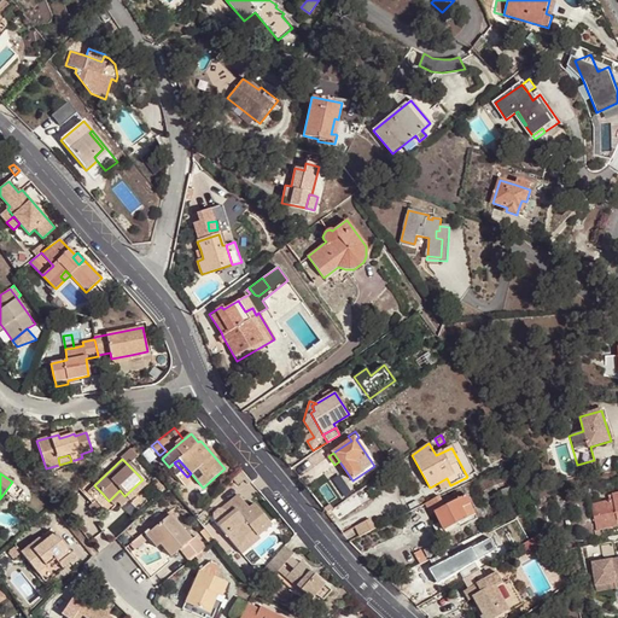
[(447,478),(438,483),(442,490),(450,485),(447,478)]
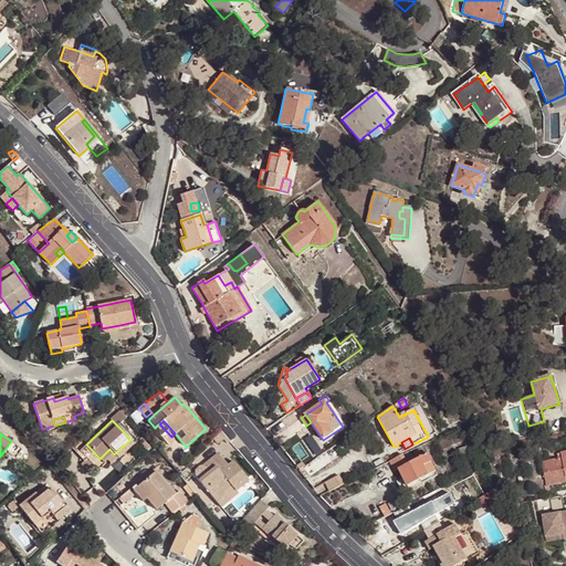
[(146,451),(150,447),(145,441),(140,446),(146,451)]
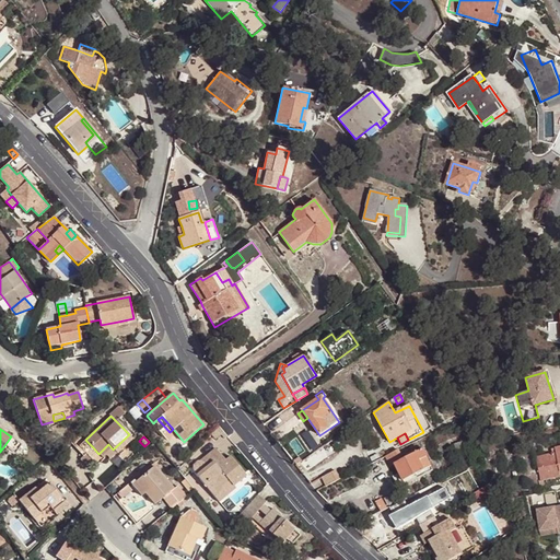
[(86,454),(93,447),(85,440),(79,445),(86,454)]
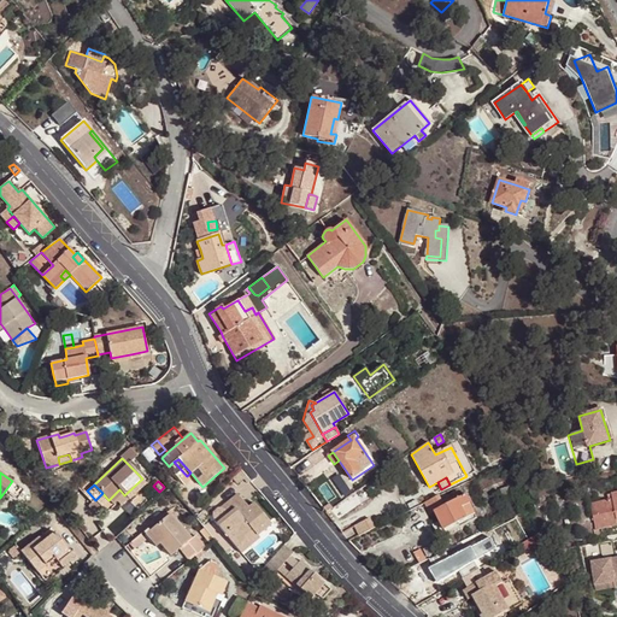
[(116,504),(124,495),(119,489),(111,498),(116,504)]
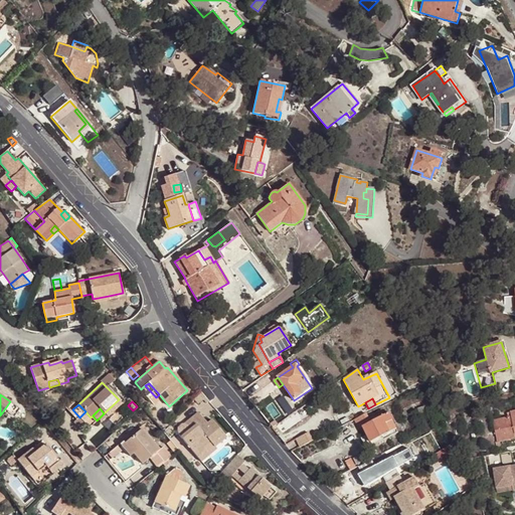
[(514,410),(510,412),(511,417),(494,420),(497,442),(507,440),(514,439),(514,434),(514,410)]
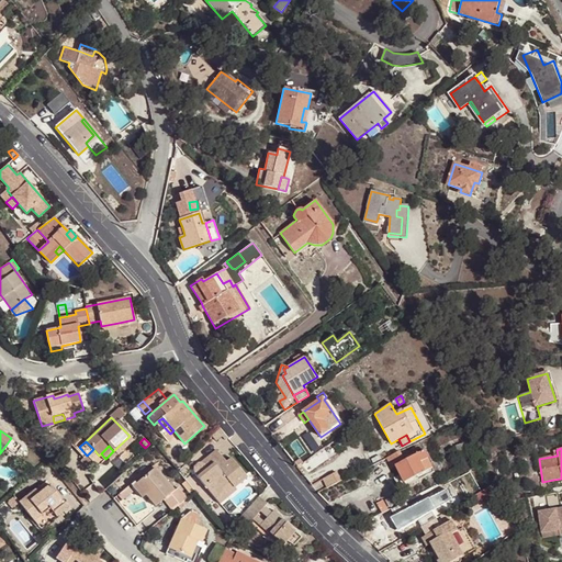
[(234,487),(247,476),(232,458),(226,462),(218,468),(215,463),(223,457),(216,450),(202,462),(208,469),(198,478),(215,499),(232,485),(234,487)]
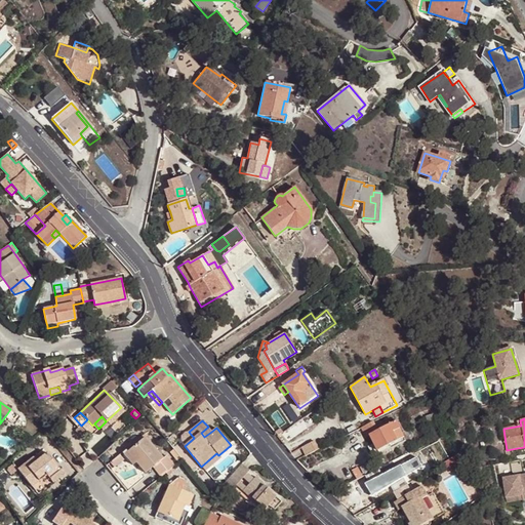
[(373,421),(361,428),(366,438),(370,436),(378,451),(391,445),(393,447),(399,444),(396,436),(393,432),(400,429),(397,422),(390,426),(378,432),(373,421)]
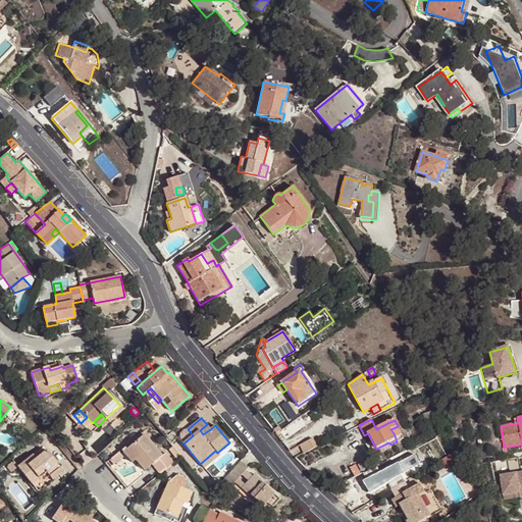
[(82,435),(88,430),(81,423),(75,428),(82,435)]
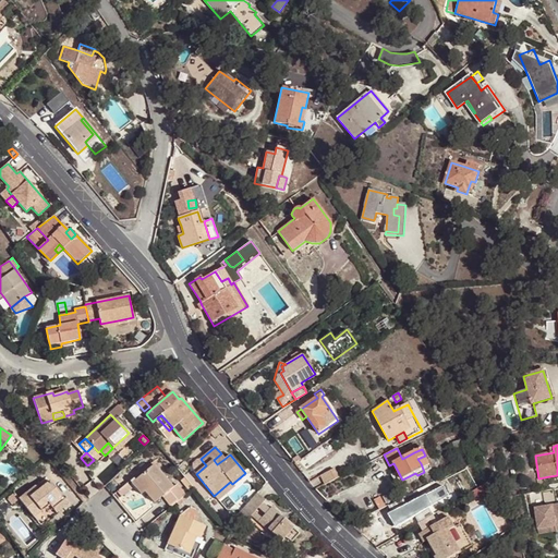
[(217,464),(225,459),(221,453),(214,460),(217,464)]
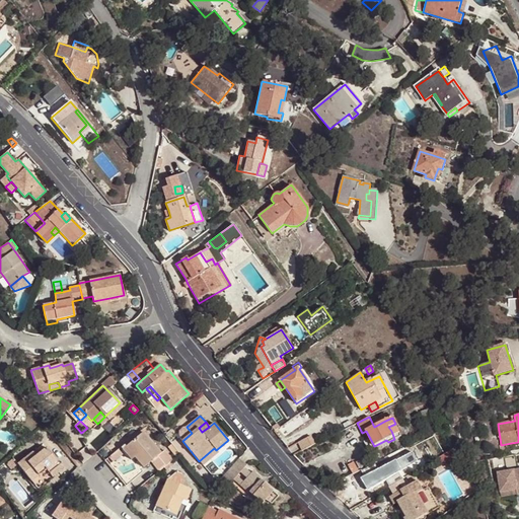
[(397,428),(391,431),(394,439),(401,436),(397,428)]
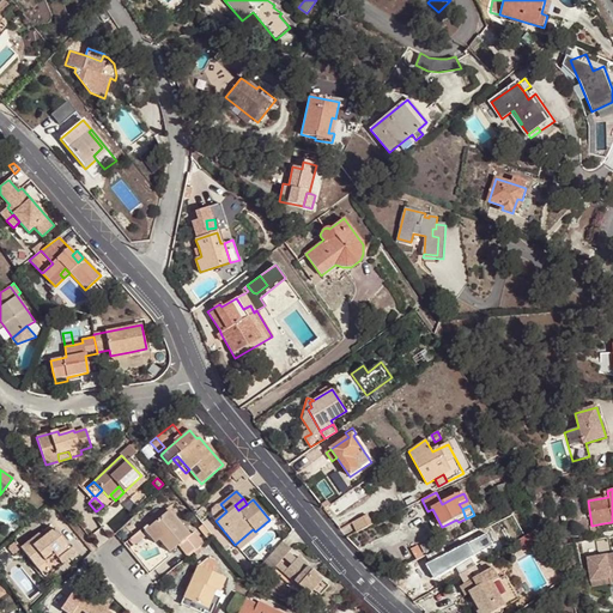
[(194,532),(190,535),(169,510),(149,527),(159,540),(169,552),(177,545),(188,557),(204,544),(194,532)]
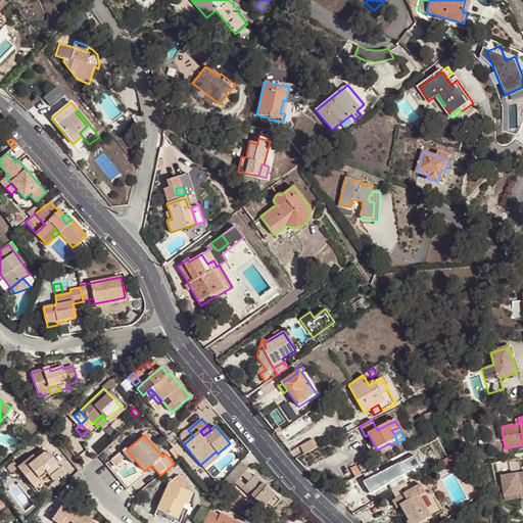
[(14,441),(9,436),(4,442),(9,447),(14,441)]
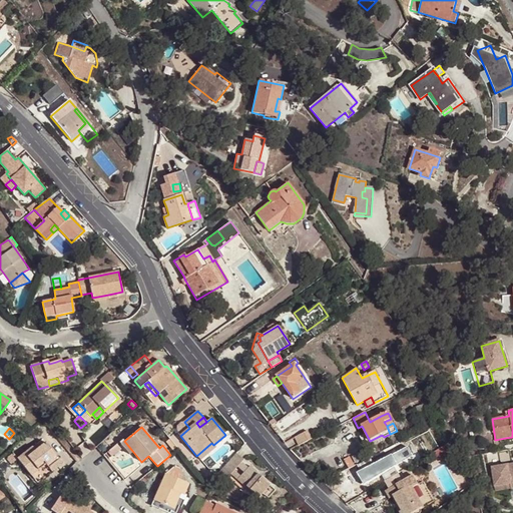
[(295,437),(299,446),(312,439),(308,431),(295,437)]
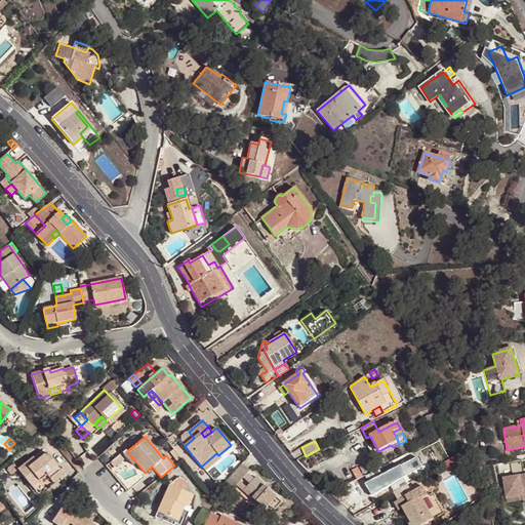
[(178,461),(182,459),(173,449),(170,452),(178,461)]
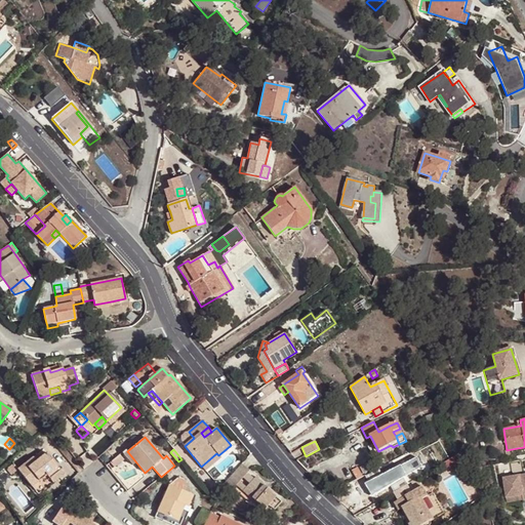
[(132,466),(136,462),(127,451),(123,454),(132,466)]
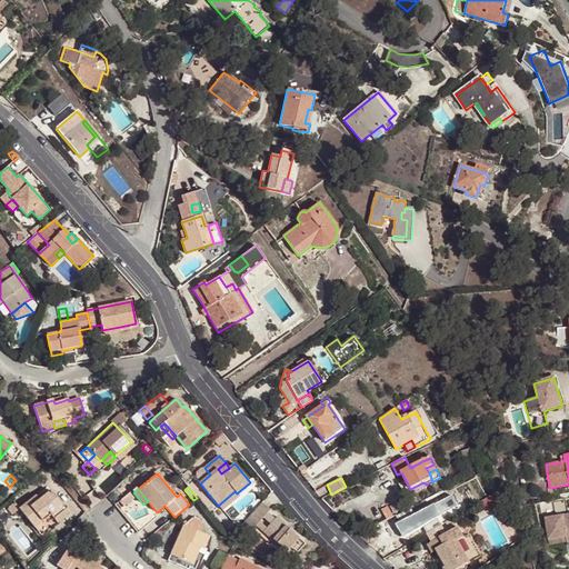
[(55,518),(66,509),(51,490),(43,497),(40,500),(37,496),(20,509),(19,509),(41,537),(58,523),(55,518)]
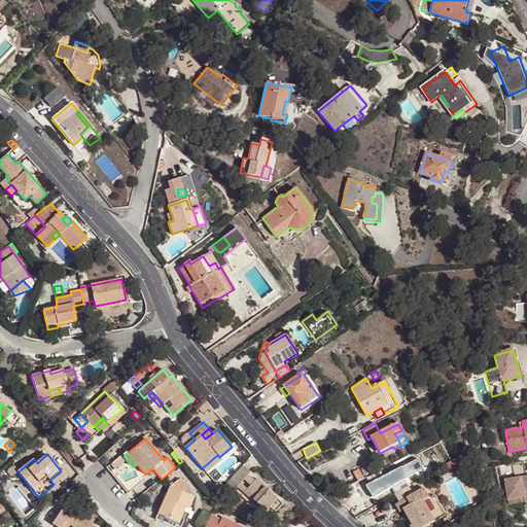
[(206,472),(221,460),(219,457),(217,455),(202,468),(206,472)]
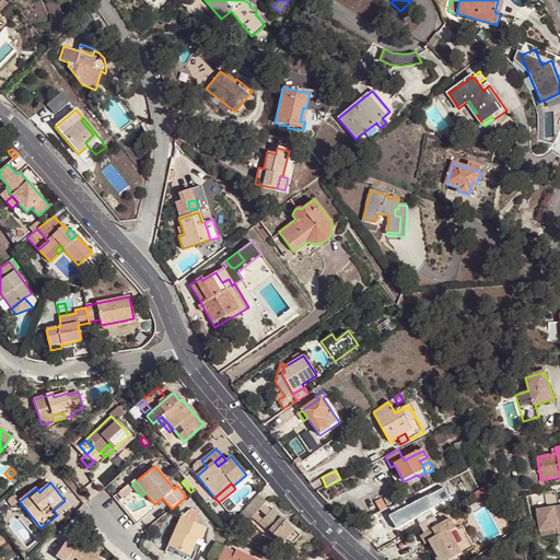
[(121,499),(132,490),(128,485),(117,493),(121,499)]
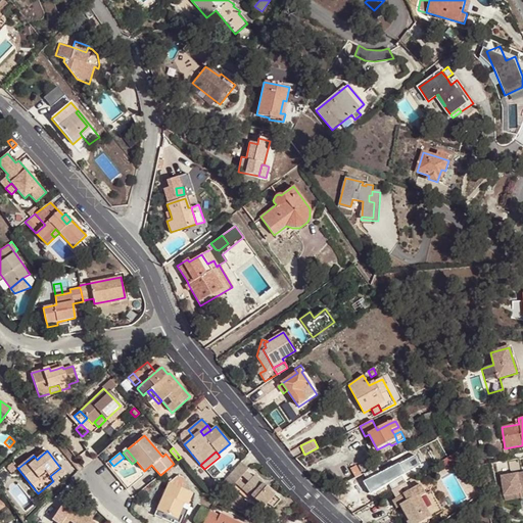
[(391,460),(375,468),(381,482),(398,473),(391,460)]
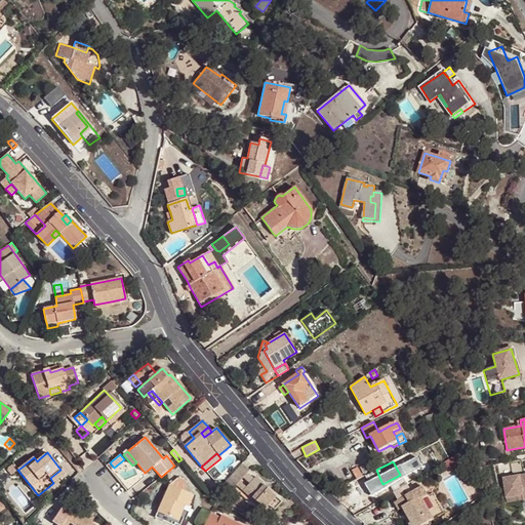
[(17,470),(18,470),(13,463),(9,467),(8,470),(11,475),(17,470)]
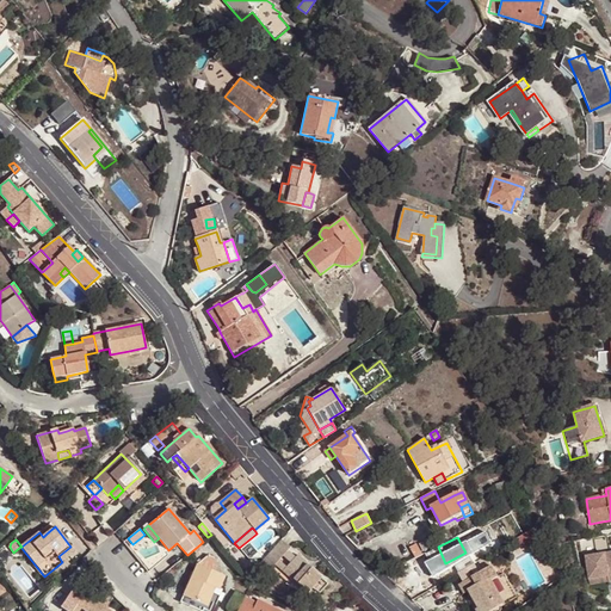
[(303,567),(307,563),(297,555),(295,557),(288,550),(290,547),(281,539),(261,562),(271,569),(275,565),(291,580),(292,579),(297,584),(308,593),(312,588),(320,593),(327,585),(320,578),(321,578),(310,569),(308,572),(303,567)]
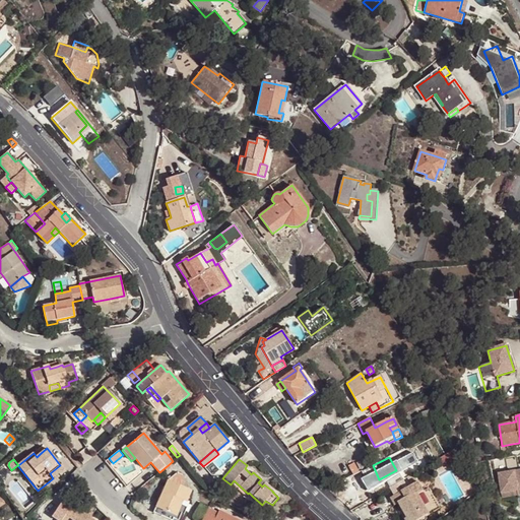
[(53,478),(64,469),(60,465),(50,473),(53,478)]
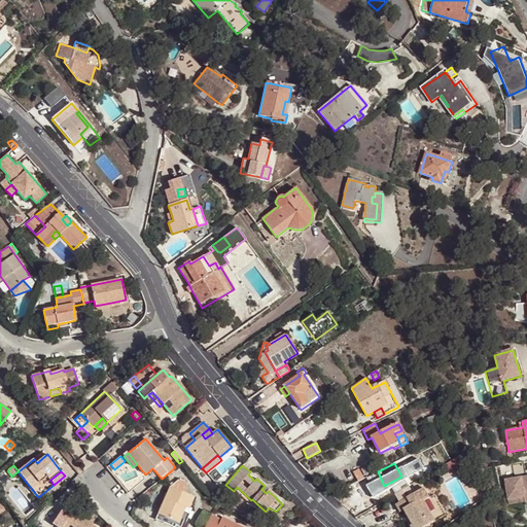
[(526,477),(504,481),(507,499),(524,497),(525,501),(526,500),(526,477)]
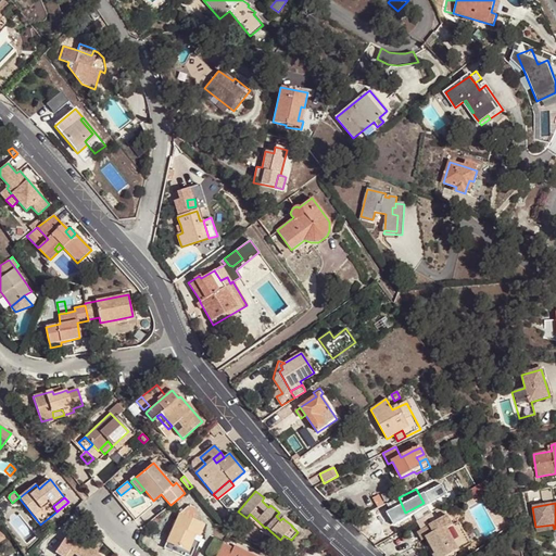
[(186,516),(196,508),(189,505),(179,513),(186,516)]
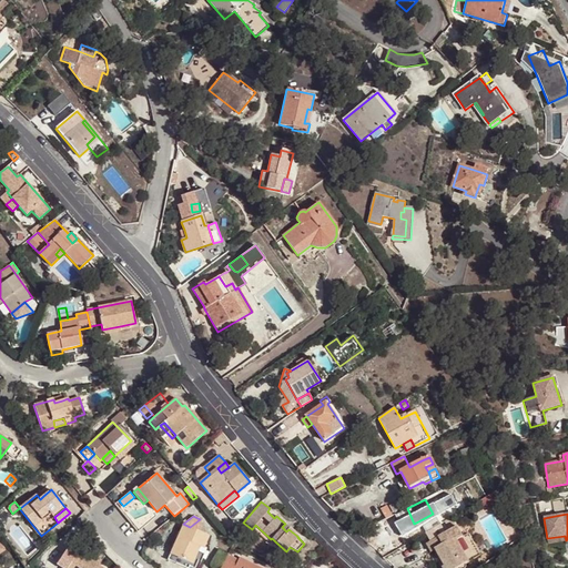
[(452,518),(430,531),(435,539),(427,544),(433,551),(436,549),(446,566),(443,567),(458,567),(480,555),(468,534),(463,538),(452,518)]
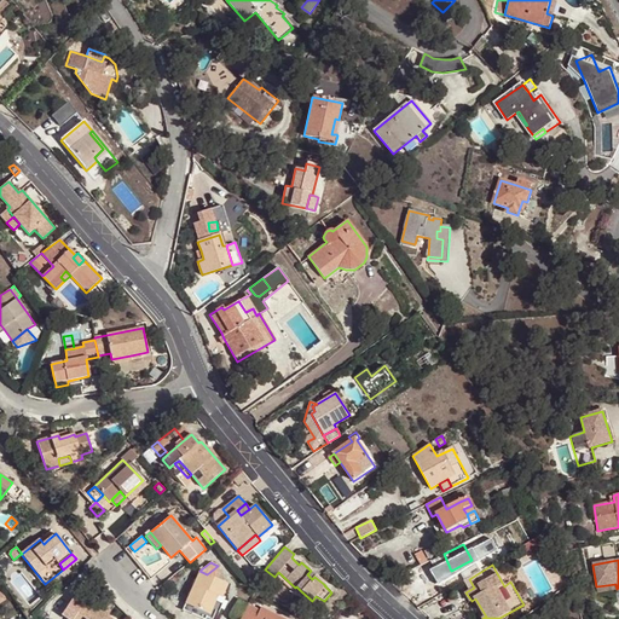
[(223,597),(229,584),(207,574),(200,571),(185,603),(207,614),(206,617),(209,618),(212,618),(217,609),(219,611),(225,599),(223,597)]
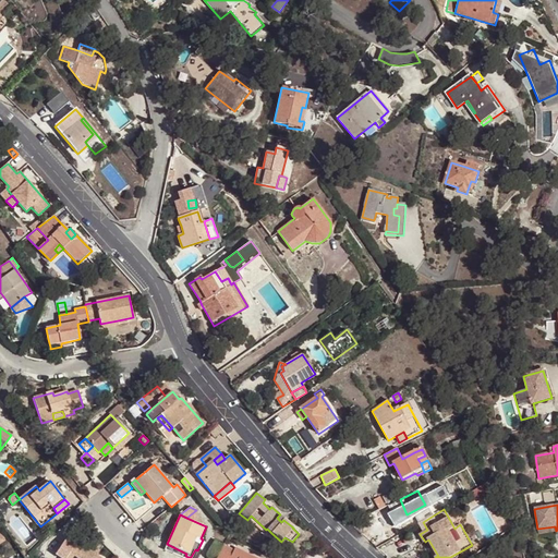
[(91,552),(77,542),(65,557),(100,557),(97,555),(91,552)]
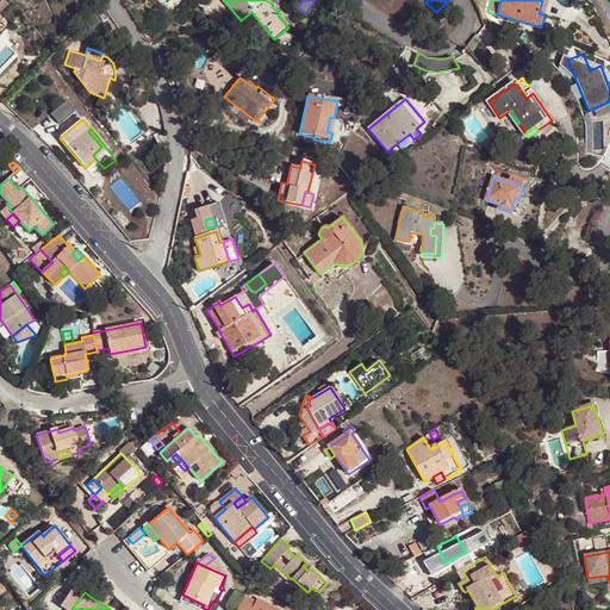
[(201,609),(203,608),(204,605),(182,595),(179,601),(199,609),(201,609)]
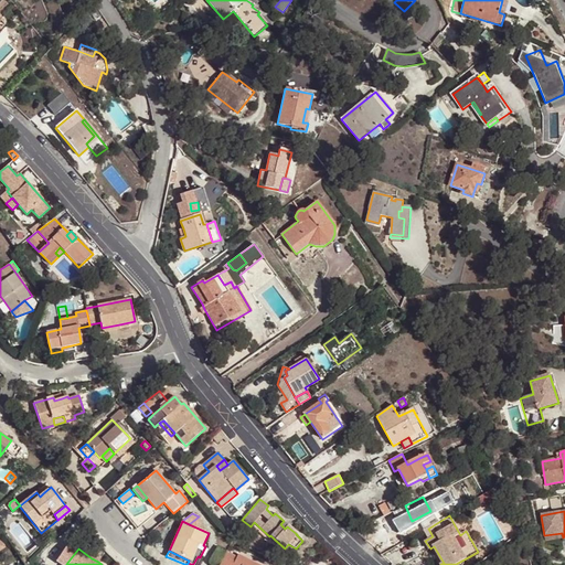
[(259,564),(238,554),(237,556),(226,551),(219,564),(259,564)]
